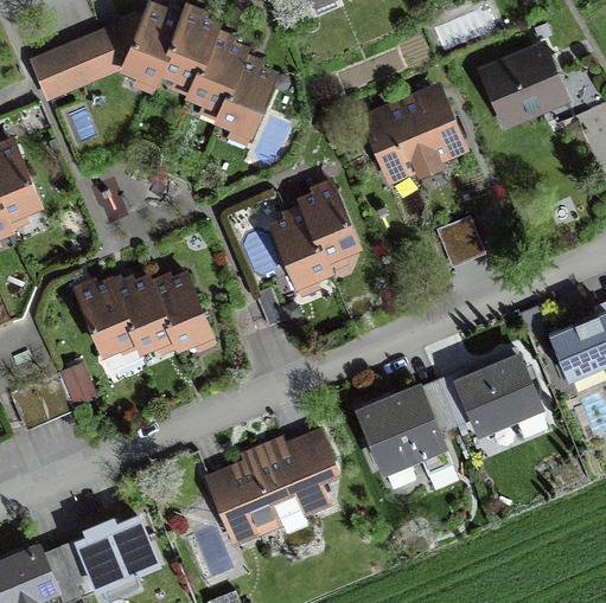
[(308,0),(317,17),(318,15),(320,21),(339,14),(333,2),(338,0),(308,0)]
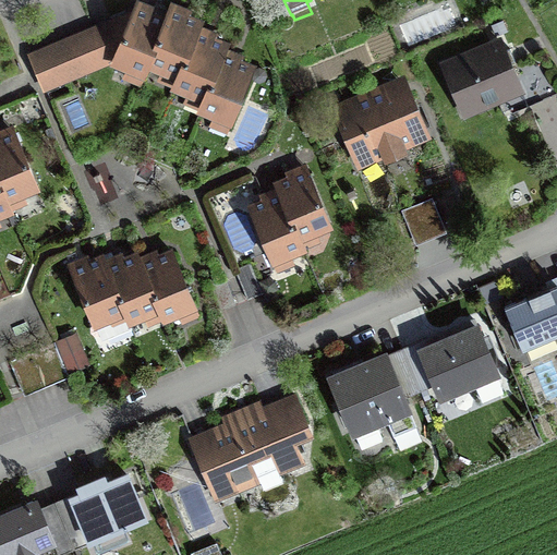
[(237,59),(225,55),(228,48),(214,43),(215,39),(210,37),(198,32),(201,26),(186,21),(189,15),(183,12),(171,8),(165,23),(153,19),(155,14),(149,11),(136,7),(112,63),(128,70),(124,80),(141,87),(148,67),(164,73),(159,83),(189,95),(184,105),(215,117),(210,128),(227,134),(253,71),(239,65),(241,61),(237,59)]
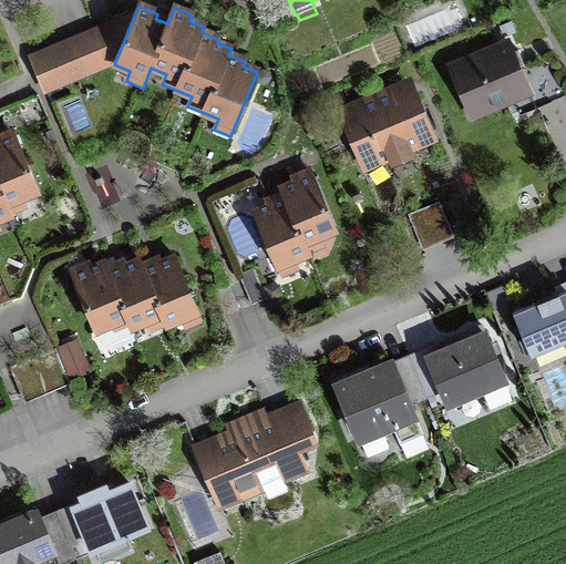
[(514,32),(511,22),(498,27),(502,37),(514,32)]
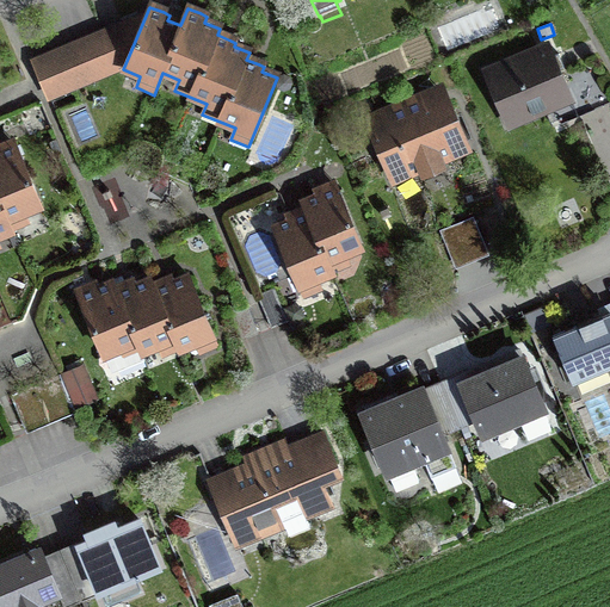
[(34,66),(48,100),(116,73),(102,38),(91,43),(72,50),(55,57),(41,63),(34,66)]
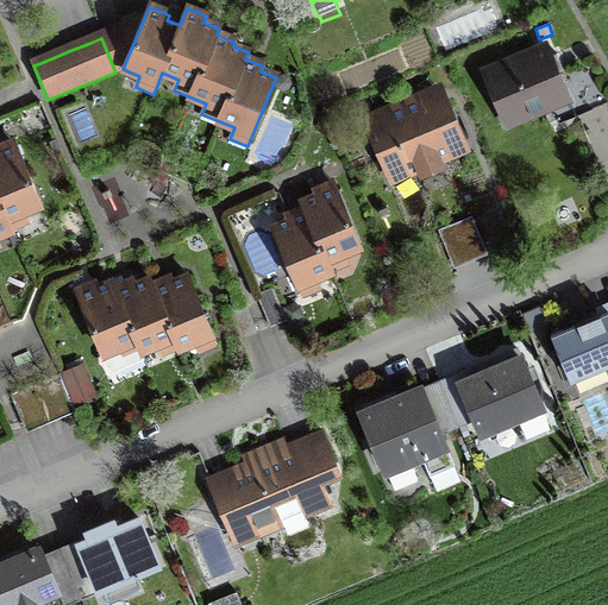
[(544,114),(551,130),(607,106),(589,65),(563,77),(546,39),(478,69),(506,131),(544,114)]
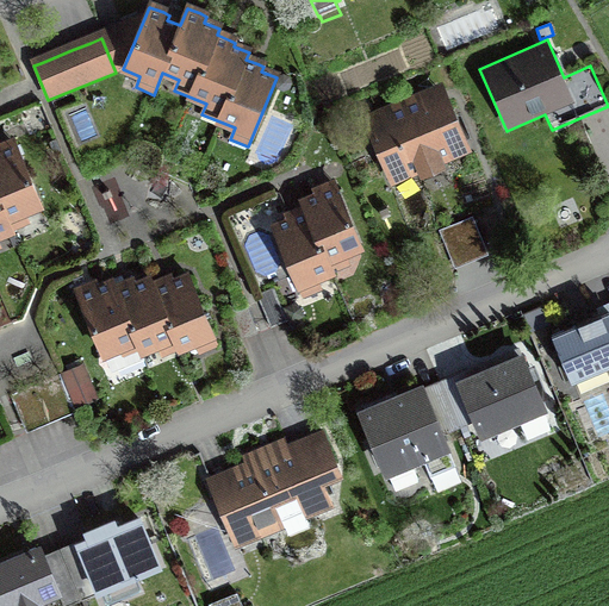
[(447,169),(445,164),(472,152),(442,82),(360,116),(391,187),(418,175),(420,180),(447,169)]
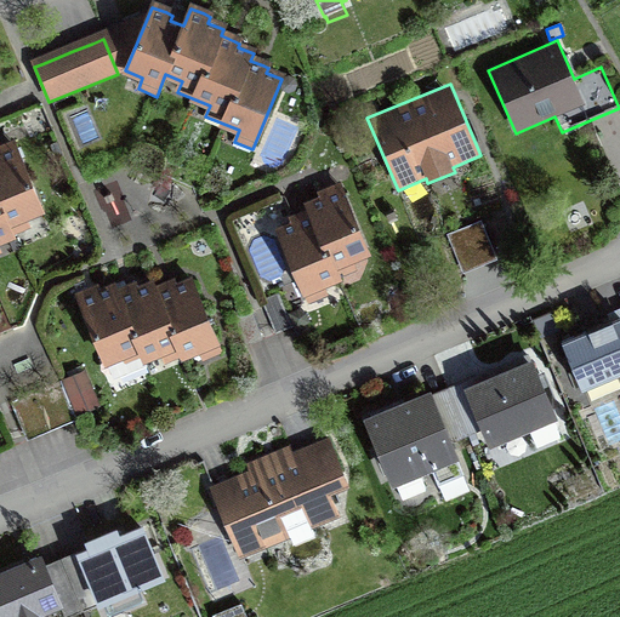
[(0,251),(0,238),(29,226),(26,215),(41,209),(15,146),(1,152),(0,152),(0,251)]
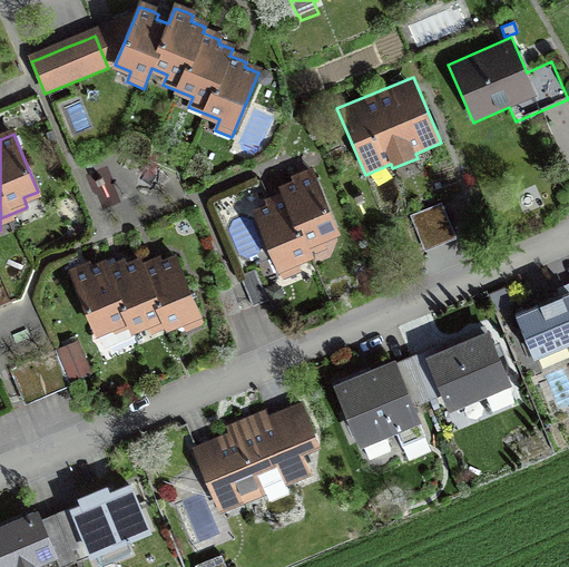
[(281,192),(284,199),(276,203),(266,207),(268,211),(254,217),(281,280),(300,271),(295,262),(326,250),(322,240),(337,233),(314,178),(297,185),(281,192)]
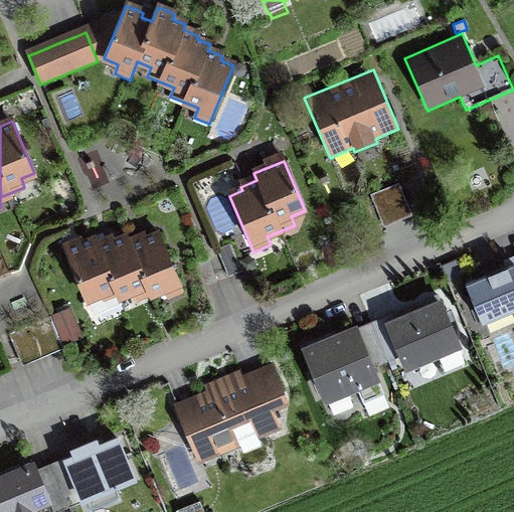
[(412,215),(398,183),(369,196),(383,228),(412,215)]
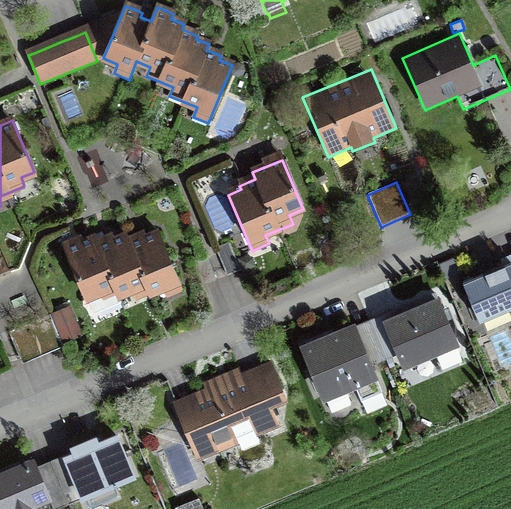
[(107,239),(98,243),(95,237),(82,243),(80,239),(74,242),(62,247),(85,300),(114,288),(118,298),(132,292),(136,300),(163,289),(166,296),(181,290),(157,234),(145,239),(144,235),(138,237),(129,241),(127,235),(114,241),(112,237),(107,239)]
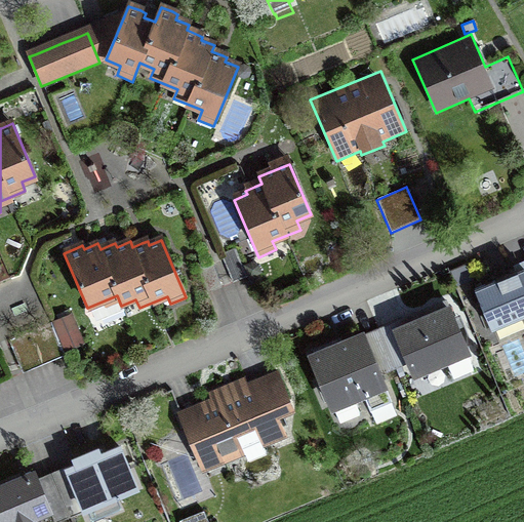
[(232,284),(246,279),(234,250),(219,256),(232,284)]
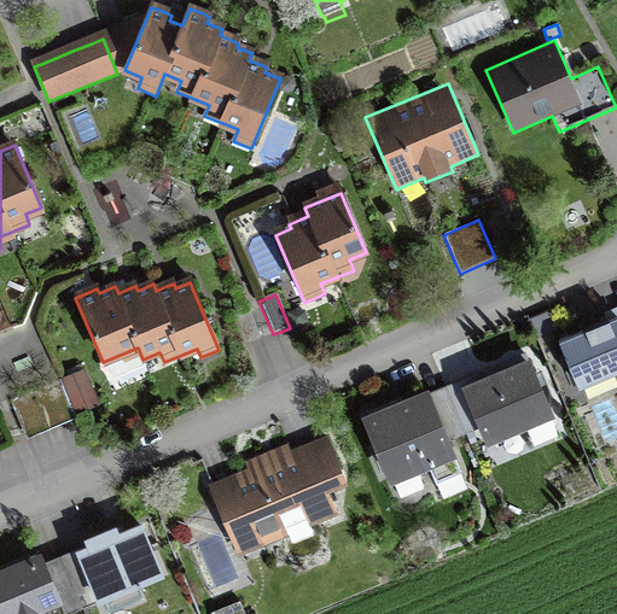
[(616,385),(612,374),(616,372),(616,308),(604,314),(606,317),(558,337),(577,387),(582,386),(587,399),(616,386),(616,385)]
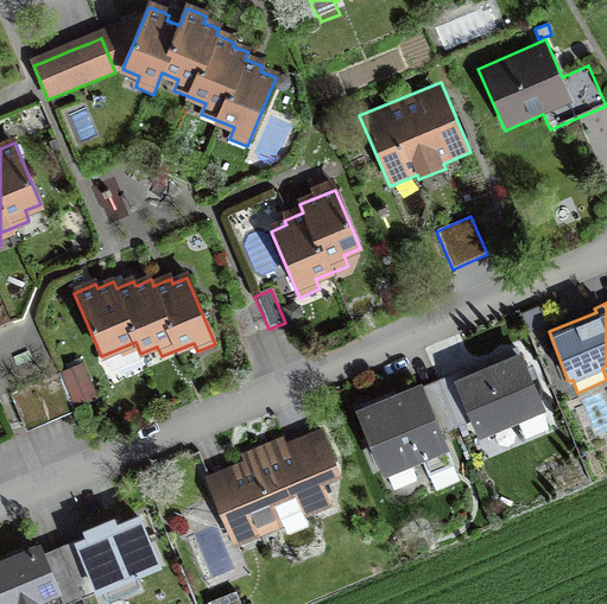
[(539,411),(542,411),(518,353),(455,379),(473,420),(479,434),(516,419),(524,439),(548,430),(539,411)]
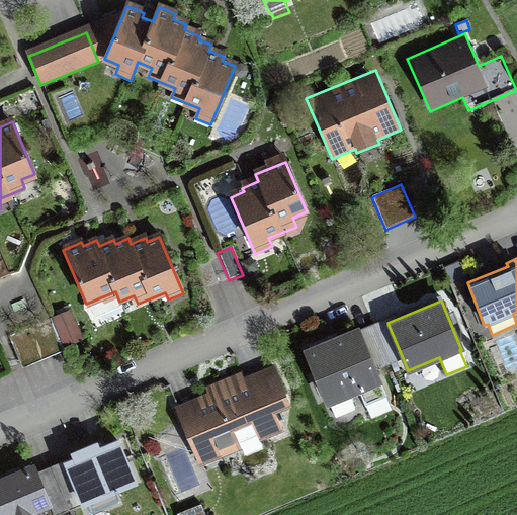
[(83,340),(71,310),(51,318),(63,348),(83,340)]
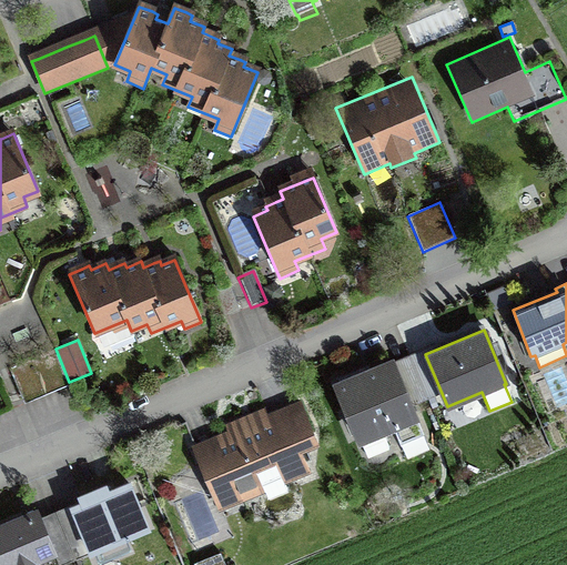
[(67,384),(53,354),(8,373),(20,404),(29,400),(43,394),(59,387),(67,384)]
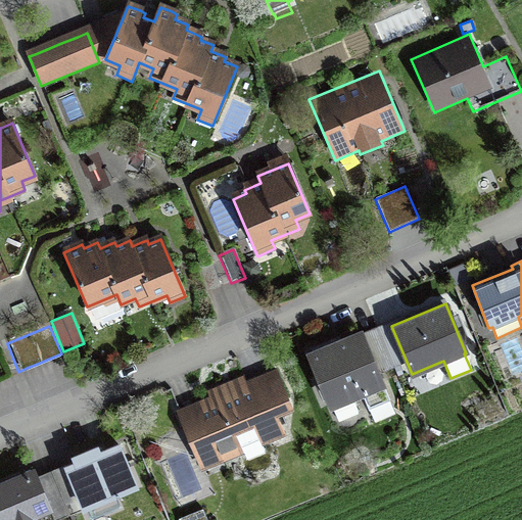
[(363,338),(378,374),(407,362),(391,326),(363,338)]
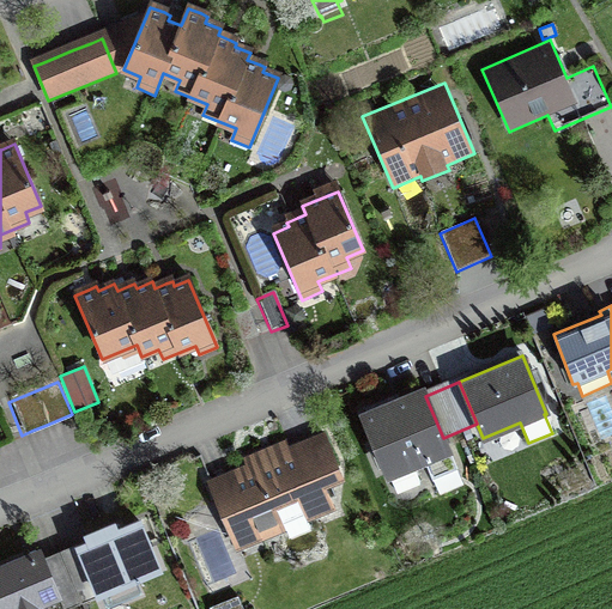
[(413,469),(424,464),(431,481),(456,470),(443,438),(425,396),(364,421),(395,495),(420,486),(413,469)]
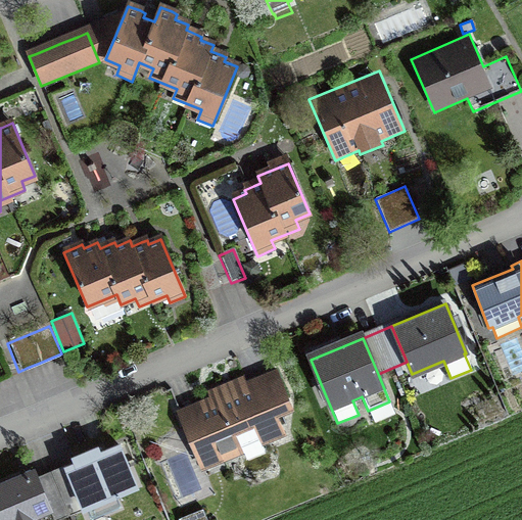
[(10,376),(0,352),(0,380),(3,379),(10,376)]
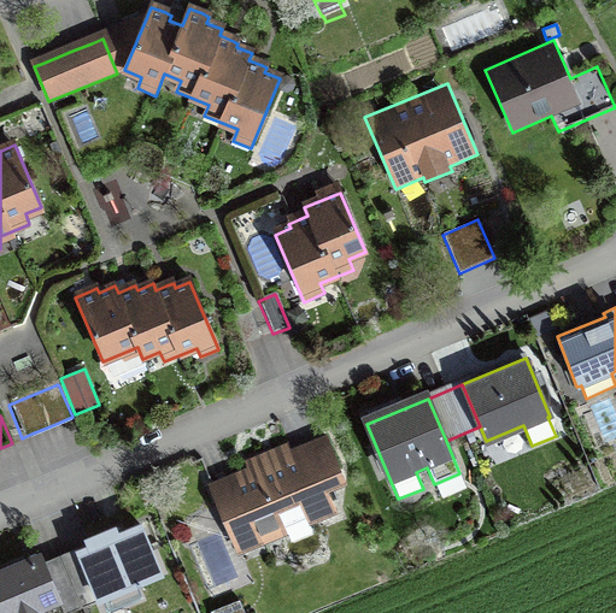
[(314,537),(310,528),(339,514),(328,490),(347,482),(327,434),(207,484),(236,556),(287,535),(292,546),(314,537)]
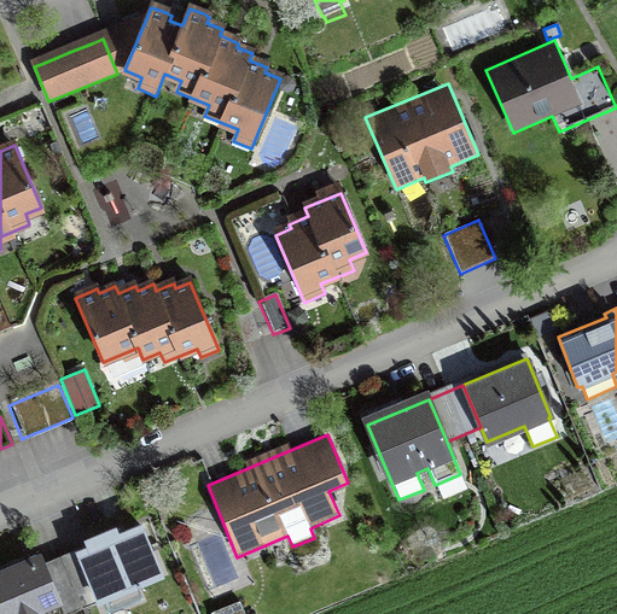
[(115,525),(82,538),(85,544),(74,549),(75,550),(59,556),(81,609),(164,576),(141,521),(117,531),(115,525)]
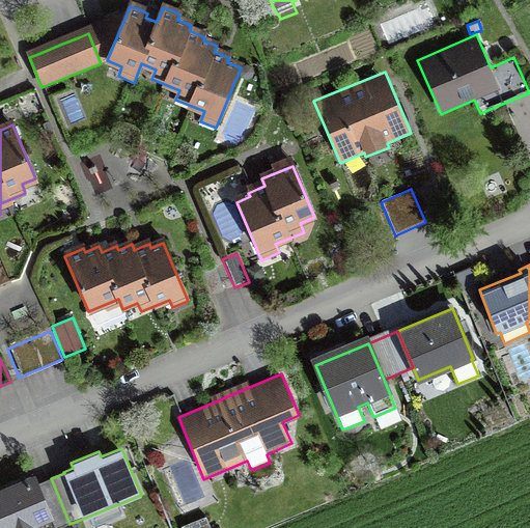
[(62,527),(70,524),(51,478),(35,485),(33,482),(0,496),(0,527),(35,527),(51,521),(54,527),(62,527)]
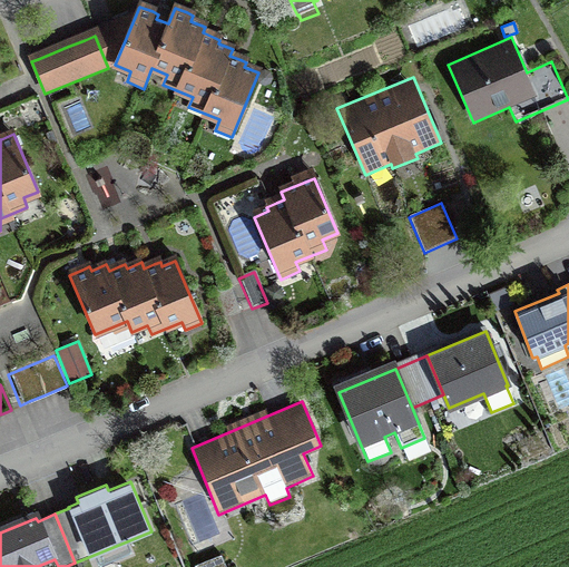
[(225,566),(221,556),(196,566),(225,566)]
